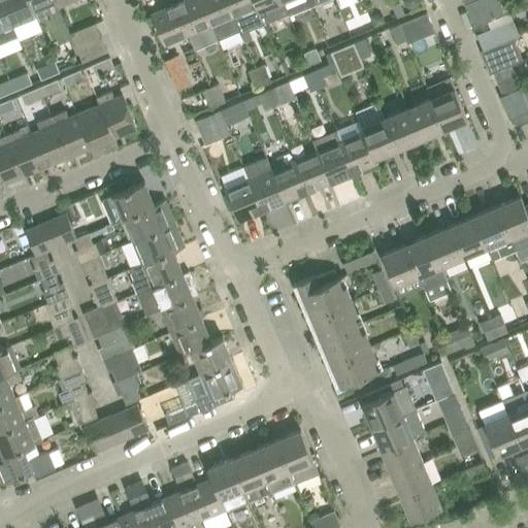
[(3,0),(0,0),(0,42),(19,35),(13,24),(3,0)]
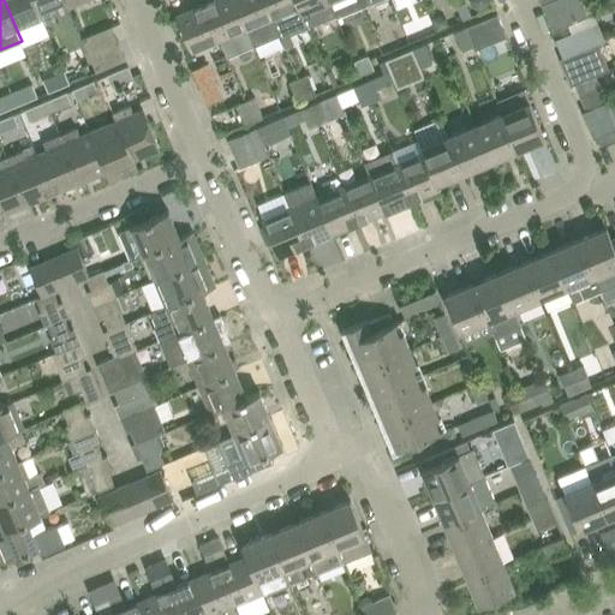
[(35,0),(4,0),(16,28),(42,17),(40,10),(35,0)]
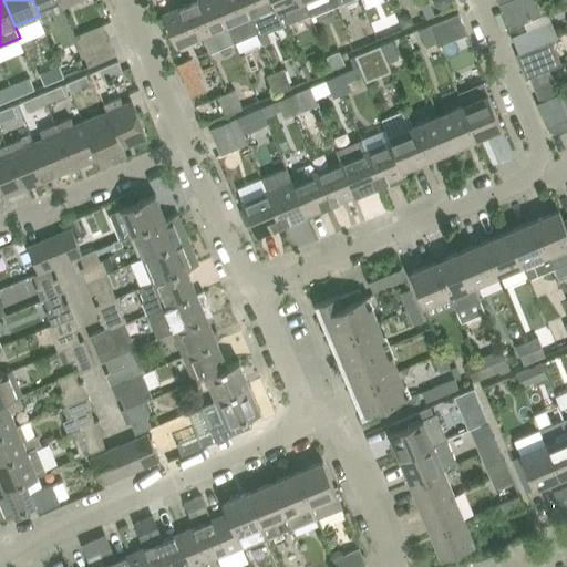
[(32,0),(37,9),(39,16),(42,22),(52,18),(47,6),(55,1),(58,0),(32,0)]
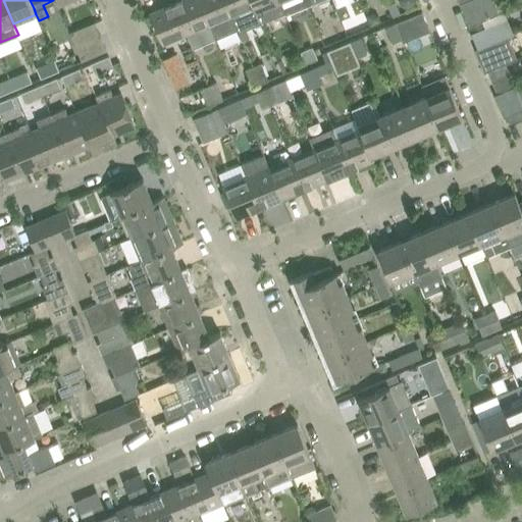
[(215,39),(199,0),(179,0),(173,3),(187,33),(193,48),(215,39)]
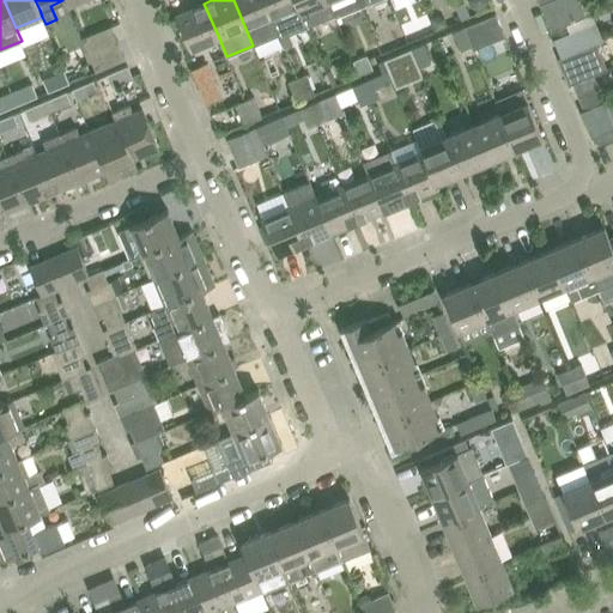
[(234,0),(253,46),(279,34),(272,17),(265,0),(234,0)]
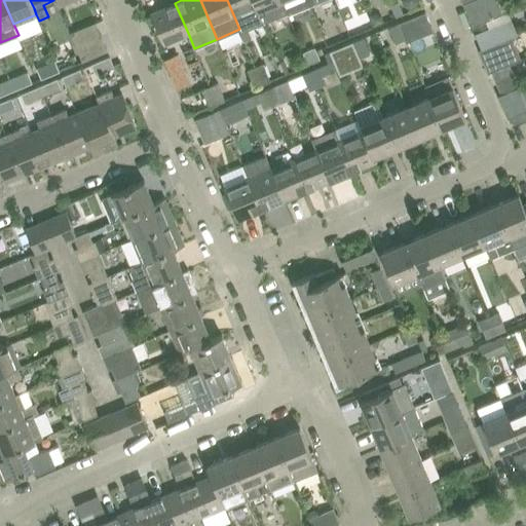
[(227,0),(233,14),(238,26),(239,29),(243,39),(251,36),(249,29),(264,23),(262,15),(259,9),(257,4),(254,0),(227,0)]
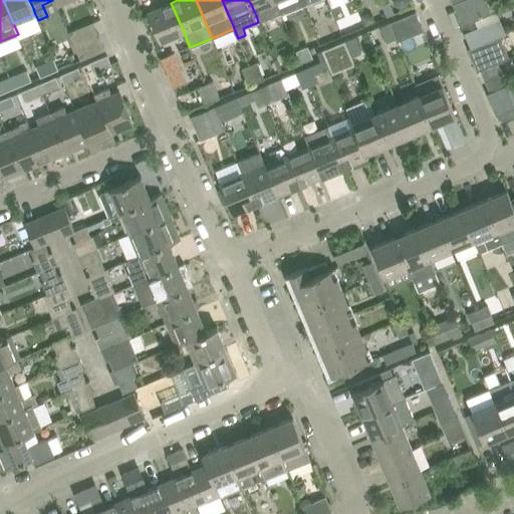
[(248,0),(253,9),(258,22),(279,13),(274,0),(248,0)]
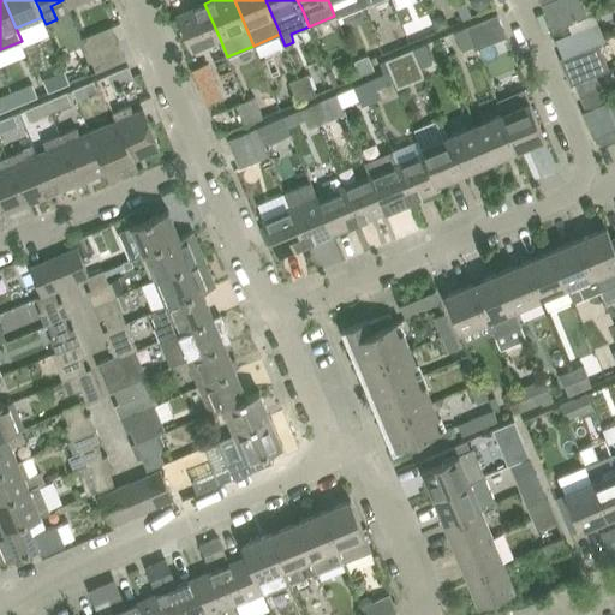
[(328,0),(334,16),(335,18),(364,6),(360,0),(328,0)]
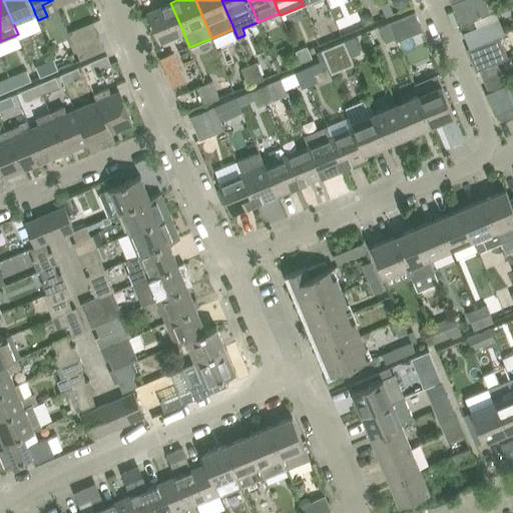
[(455,0),(452,2),(458,17),(461,24),(490,11),(485,0),(455,0)]
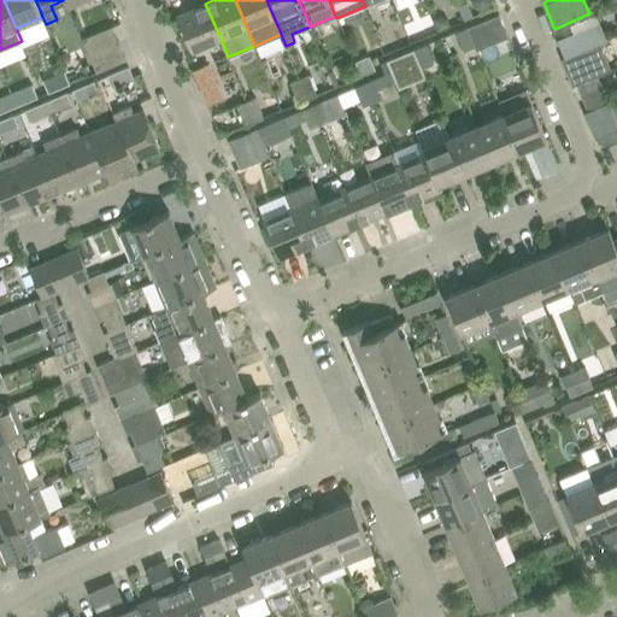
[(221,39),(205,4),(177,15),(192,51),(221,39)]
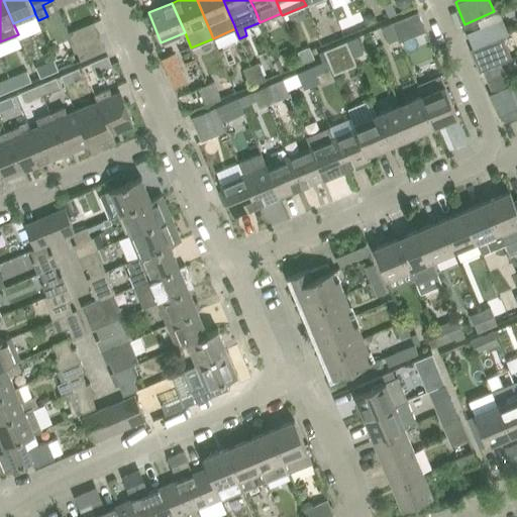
[(398,38),(399,41),(426,30),(418,11),(392,22),(398,38)]
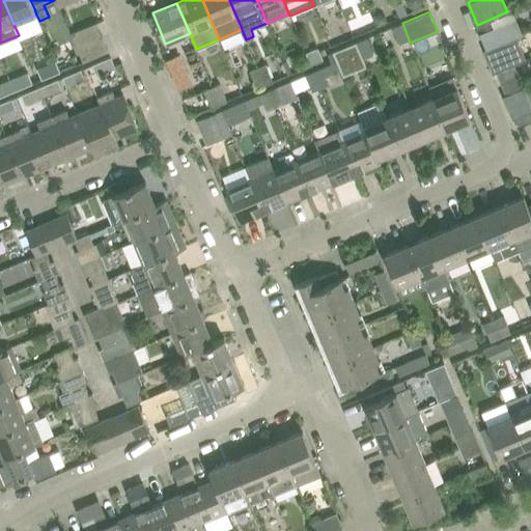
[(380,12),(372,15),(378,26),(388,21),(386,15),(380,12)]
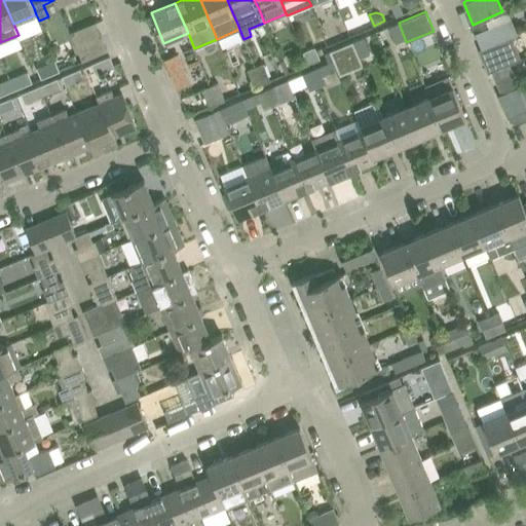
[(476,33),(493,27),(489,19),(473,25),(476,33)]
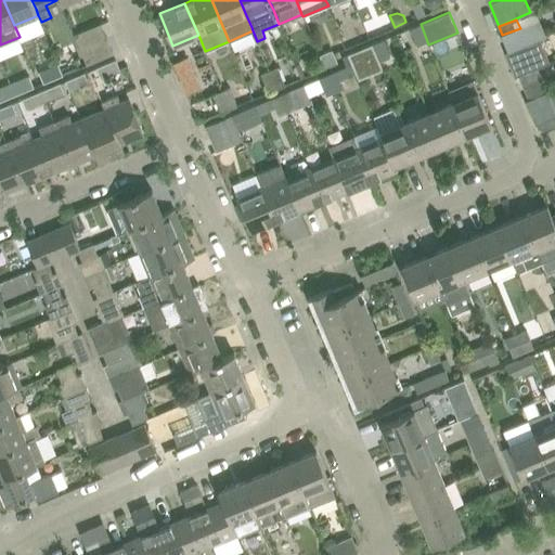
[(74,35),(80,49),(106,38),(101,24),(74,35)]
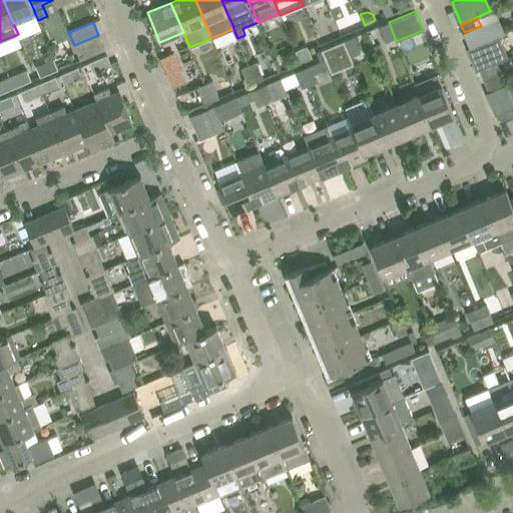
[(389,22),(379,26),(385,42),(395,38),(389,22)]
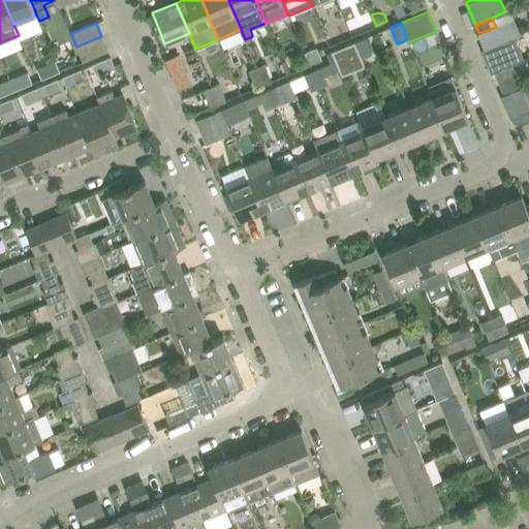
[(511,64),(524,59),(515,35),(481,50),(491,72),(495,71),(511,64)]
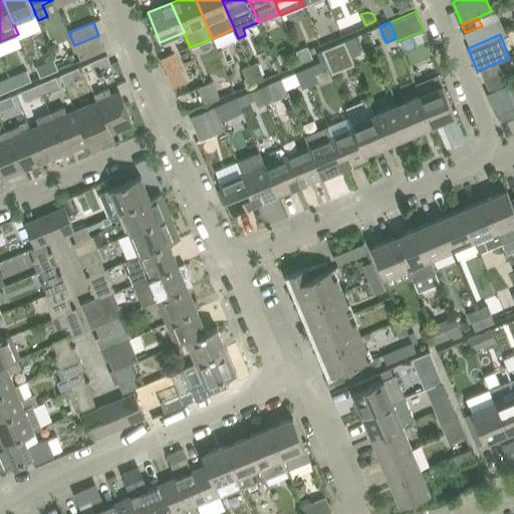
[(98,35),(74,45),(80,59),(104,49),(98,35)]
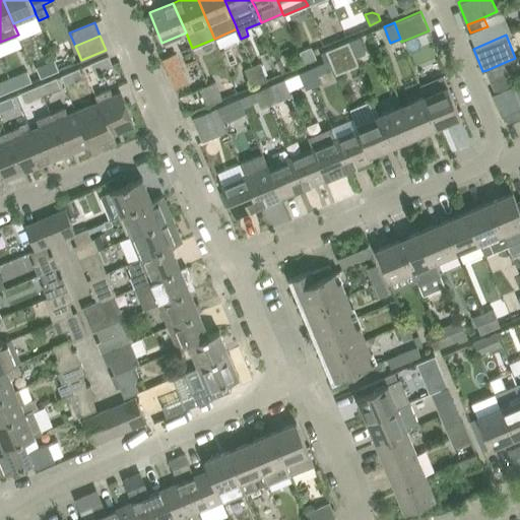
[(359,37),(348,41),(356,58),(366,54),(359,37)]
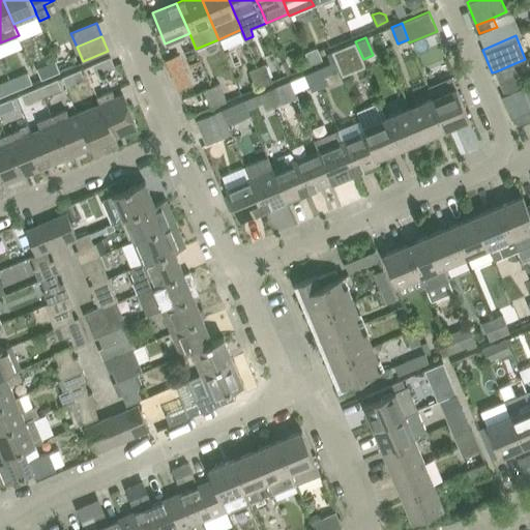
[(355,41),(332,51),(336,60),(343,77),(366,66),(363,59),(355,41)]
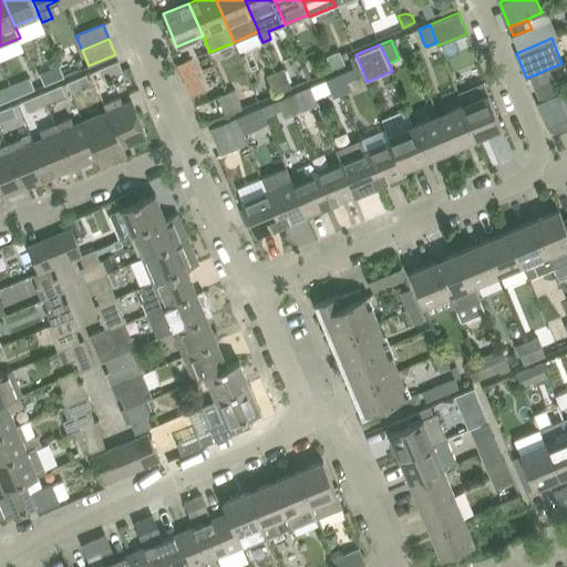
[(340,54),(328,60),(330,64),(332,69),(344,64),(340,54)]
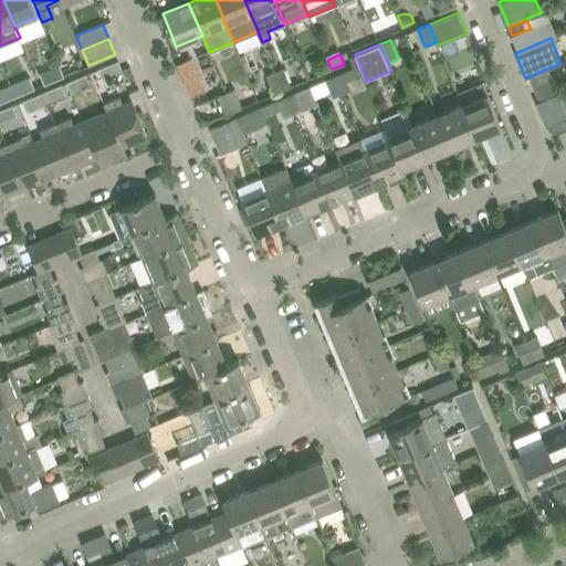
[(355,54),(349,56),(353,66),(359,64),(355,54)]
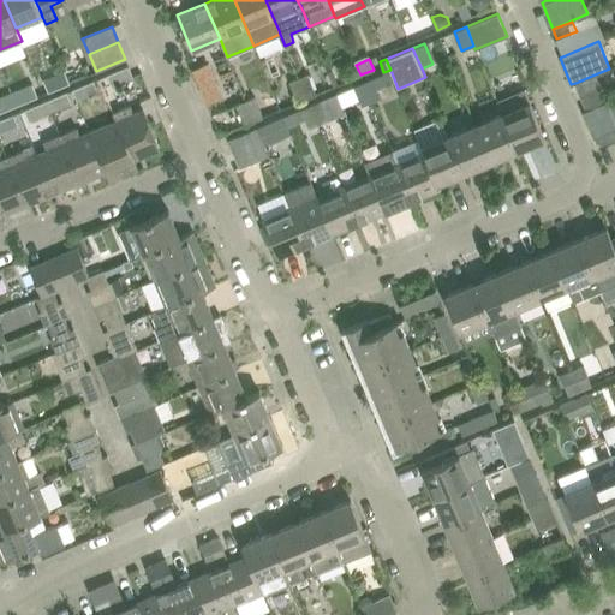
[(208,64),(192,71),(204,96),(219,90),(208,64)]
